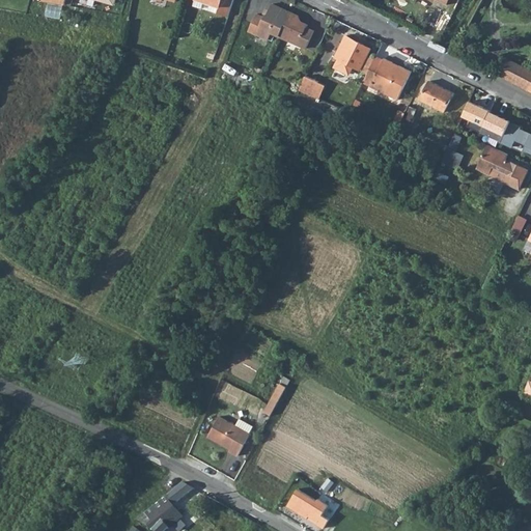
[(220,7),(199,0),(195,0),(195,5),(218,14),(220,7)]
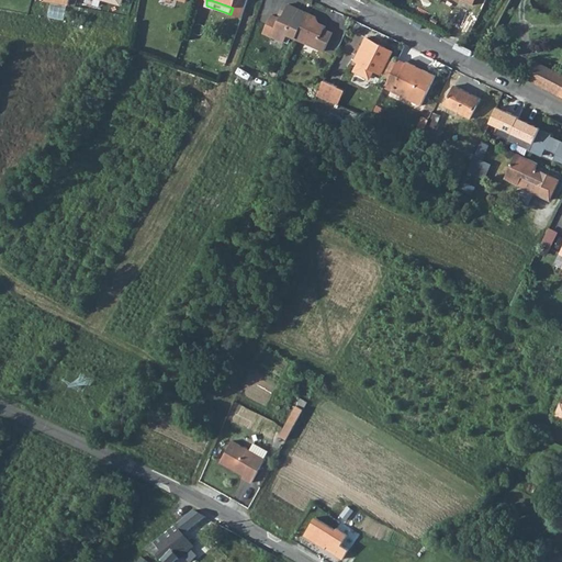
[(211,0),(233,8),(231,14),(242,18),(247,0),(211,0)]
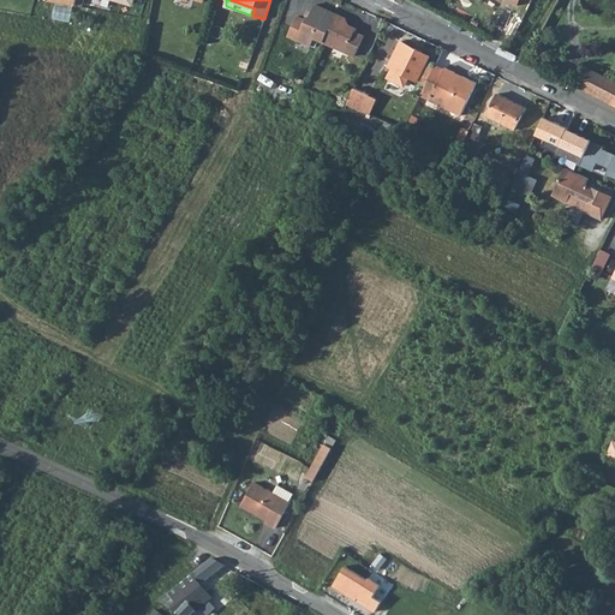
[(323,42),(335,15),(314,5),(308,18),(305,17),(303,21),(296,17),(287,36),(310,46),(314,37),(323,42)]
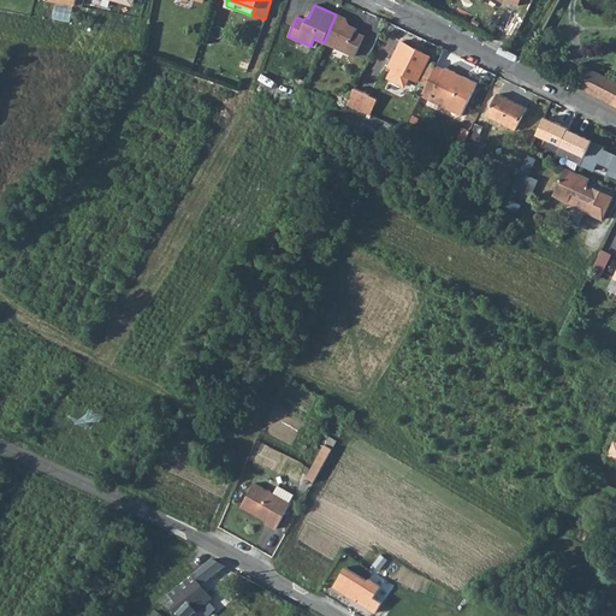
[(336,15),(324,42),(355,55),(365,35),(356,31),(357,28),(344,22),(345,19),(336,15)]
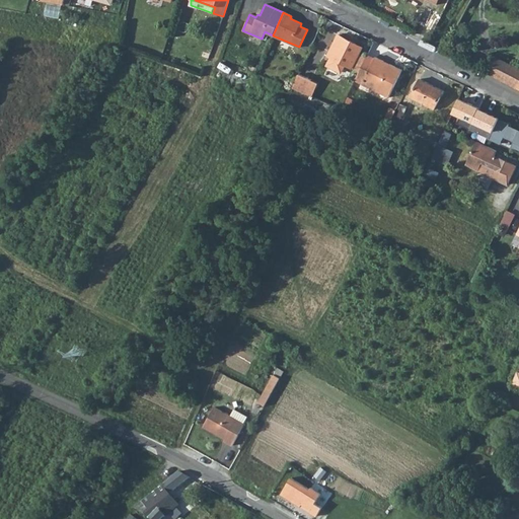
[(356,61),(364,47),(339,34),(328,55),(330,56),(324,67),(341,75),(345,66),(352,69),(356,61)]
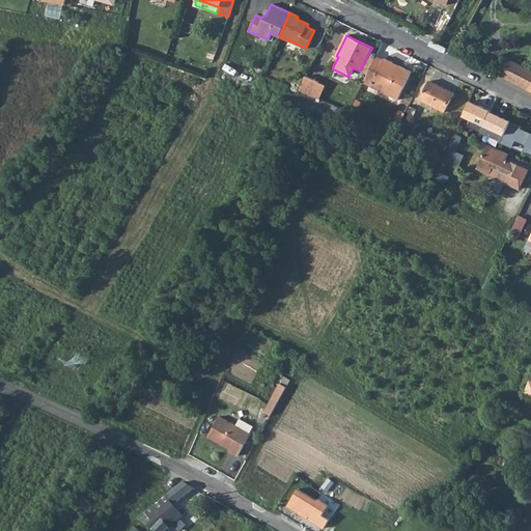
[(384,60),(378,56),(372,66),(368,76),(365,81),(371,83),(370,85),(397,100),(411,72),(384,58),(384,60)]
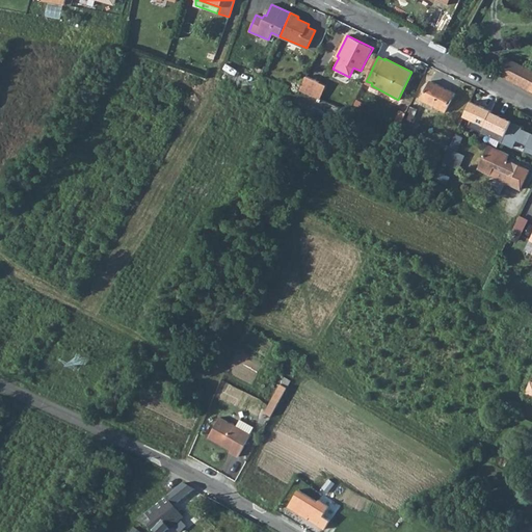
[(531,71),(508,58),(500,74),(531,90),(531,71)]
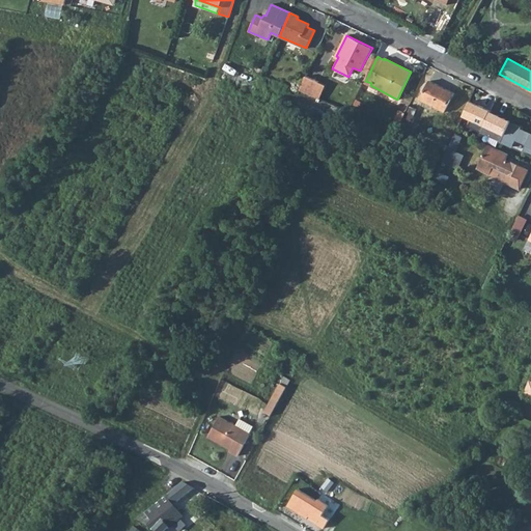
[(364,62),(360,71),(360,72),(368,76),(372,66),(364,62)]
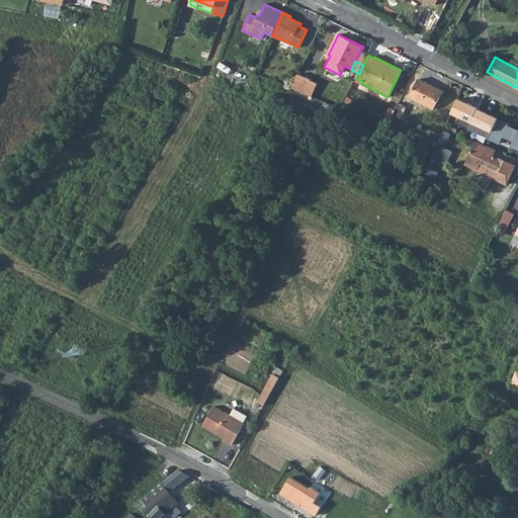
[(293,88),(305,93),(311,80),(299,74),(292,87),(293,88)]
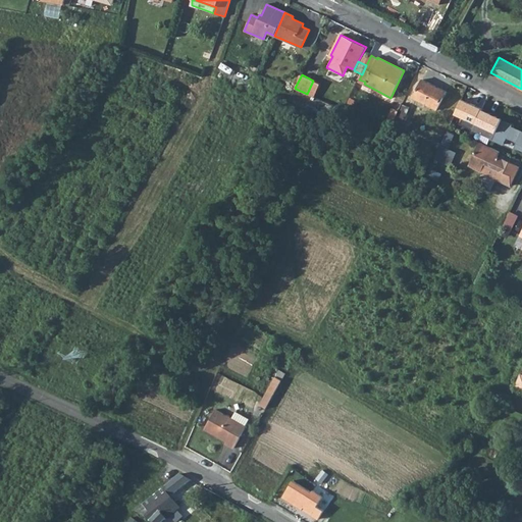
[(313,81),(307,94),(313,97),(319,84),(313,81)]
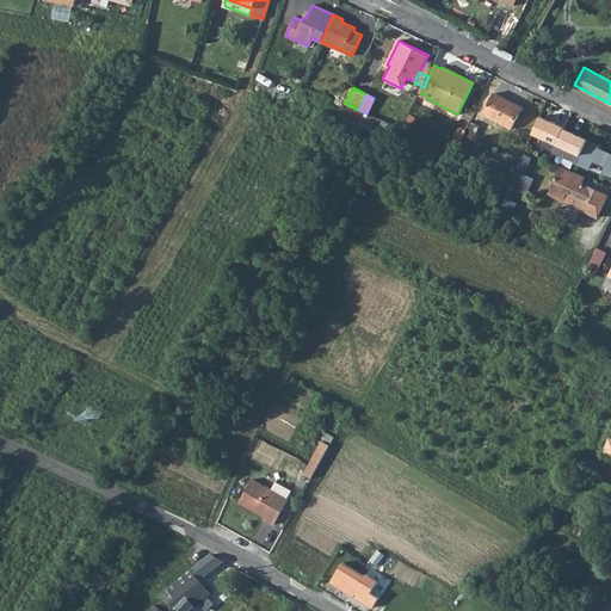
[(511,129),(522,107),(494,94),(483,115),(511,129)]
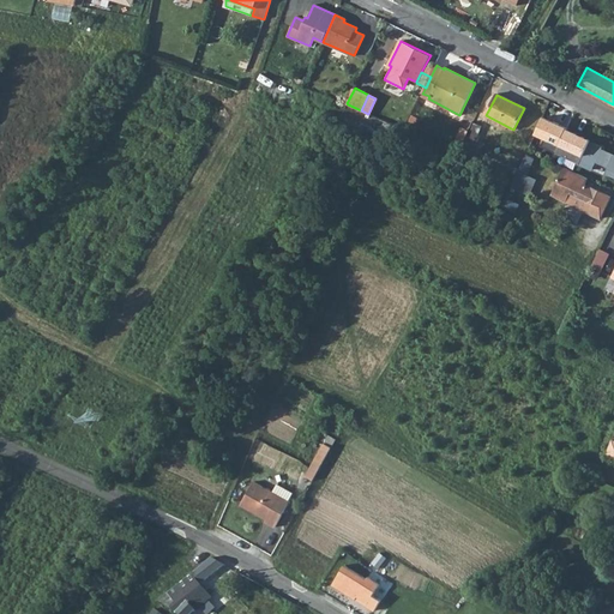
[(557,151),(566,130),(566,127),(542,116),(534,134),(543,138),(540,146),(555,154),(557,151)]
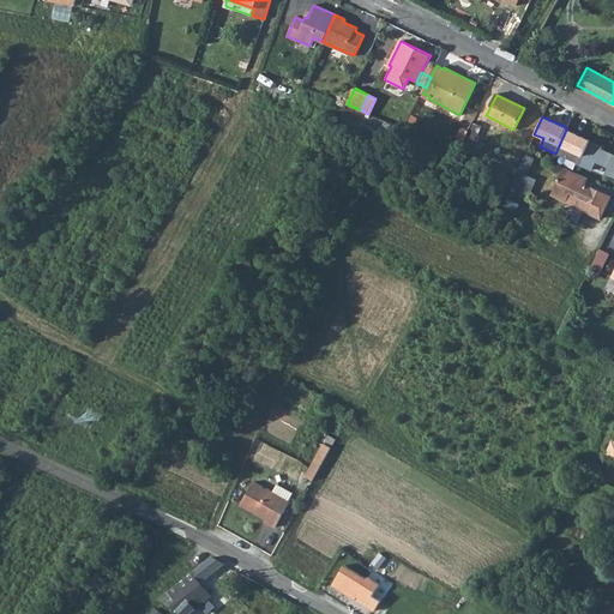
[(475,140),(476,140),(482,127),(475,125),(464,149),(470,151),(475,140)]
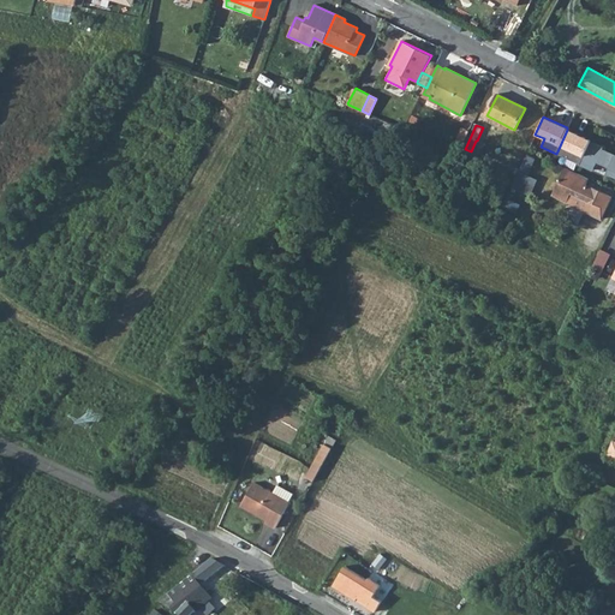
[(581,162),(591,139),(567,130),(557,151),(581,162)]
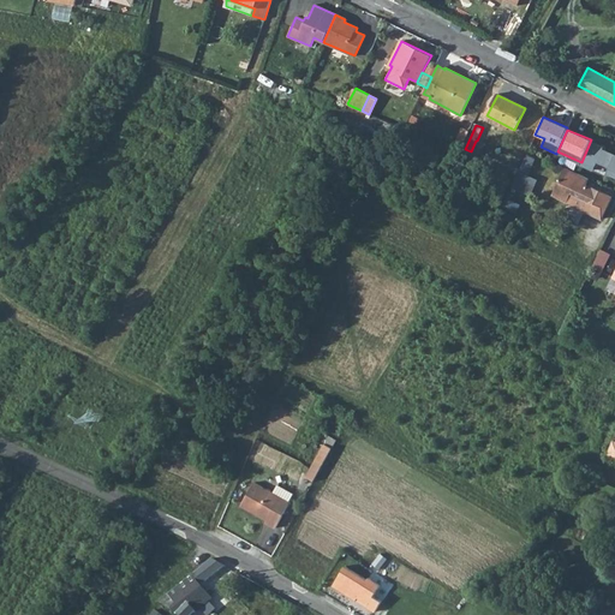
[(603,147),(591,142),(581,162),(580,165),(592,169),(596,162),(610,168),(608,174),(614,177),(614,154),(602,149),(603,147)]
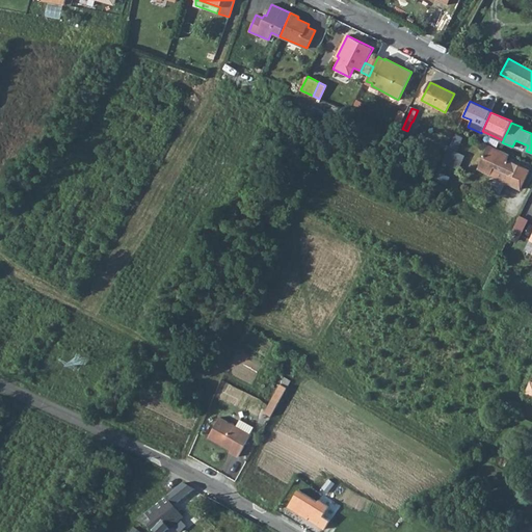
[(511,155),(489,145),(479,168),(490,175),(494,166),(508,173),(505,180),(521,187),(529,170),(508,161),(511,155)]
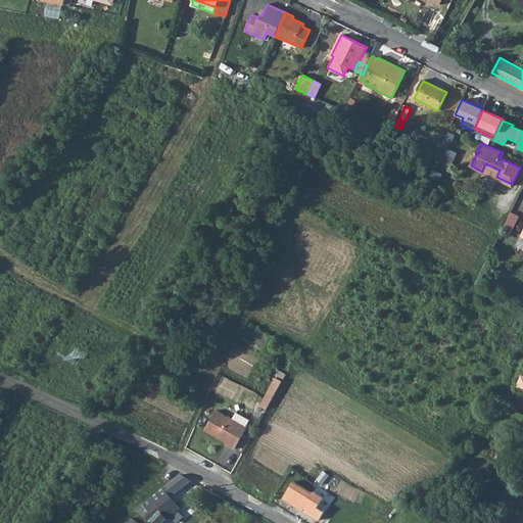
[(442,146),(436,156),(453,163),(458,153),(442,146)]
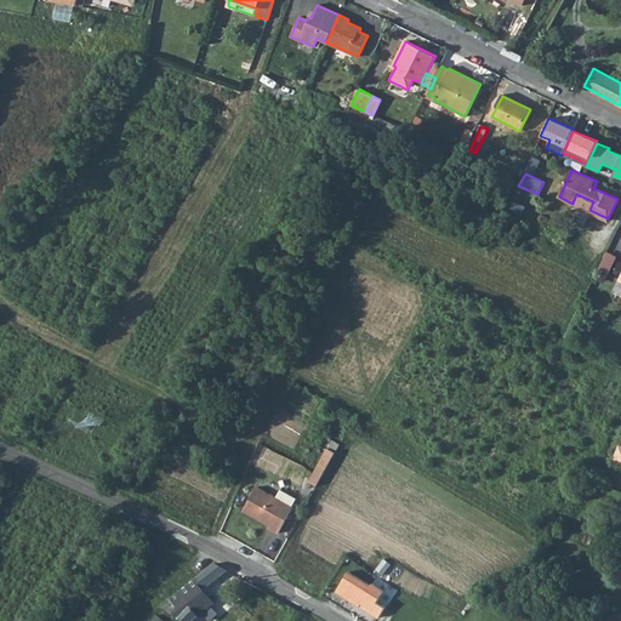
[(607,250),(592,277),(600,281),(615,255),(607,250)]
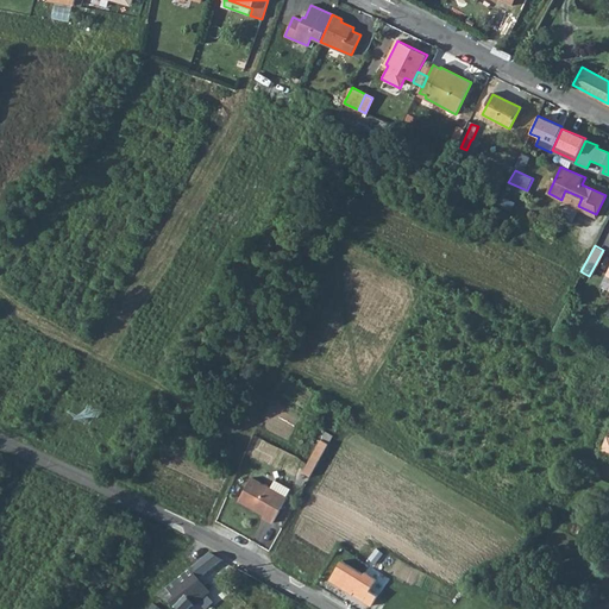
[(308,456),(316,460),(330,434),(321,429),(308,456)]
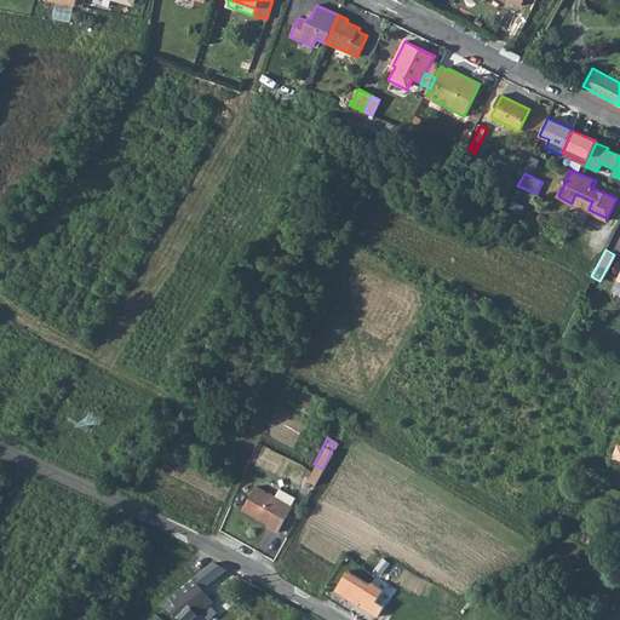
[(315,483),(322,469),(314,464),(306,480),(315,483)]
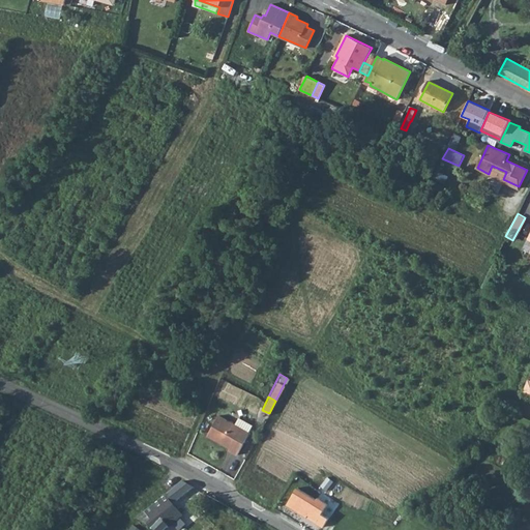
[(237,455),(249,433),(248,433),(233,423),(218,415),(207,436),(215,441),(217,439),(230,446),(228,450),(237,455)]
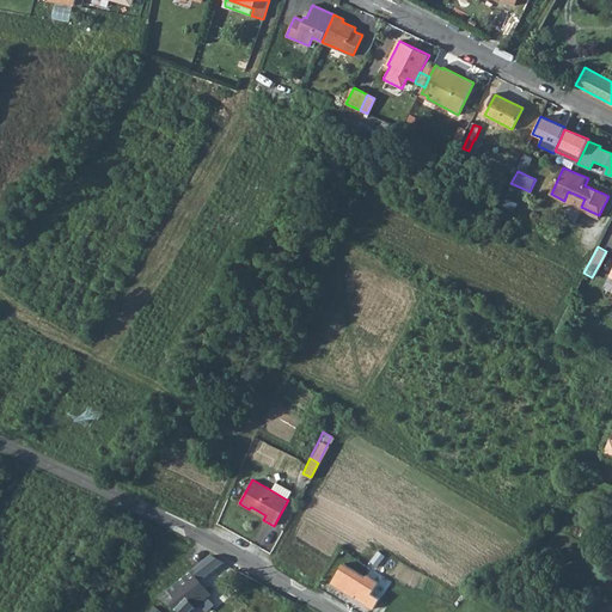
[(269,489),(287,500),(291,493),(274,482),(269,489)]
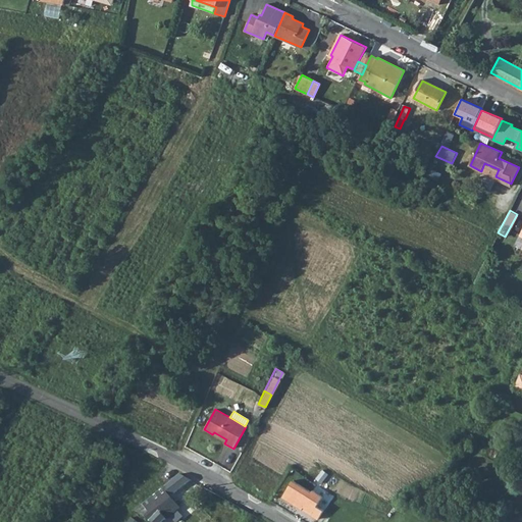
[(179,474),(135,511),(153,521),(164,521),(166,520),(157,509),(192,480),(179,474)]
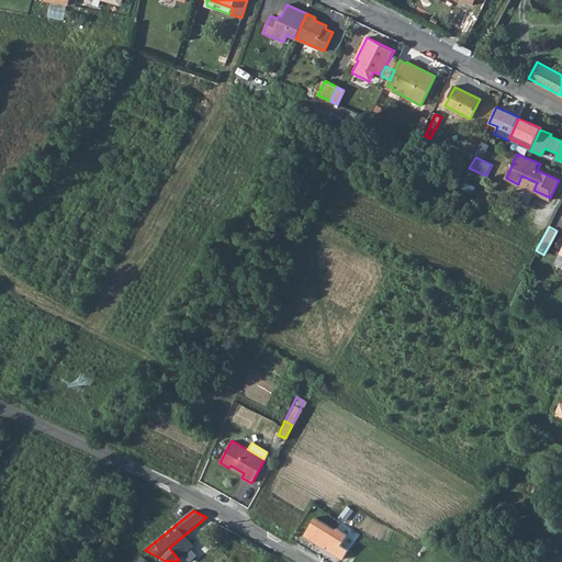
[(327,526),(327,525),(315,517),(305,535),(326,547),(332,538),(343,544),(349,535),(338,528),(335,531),(327,526)]
